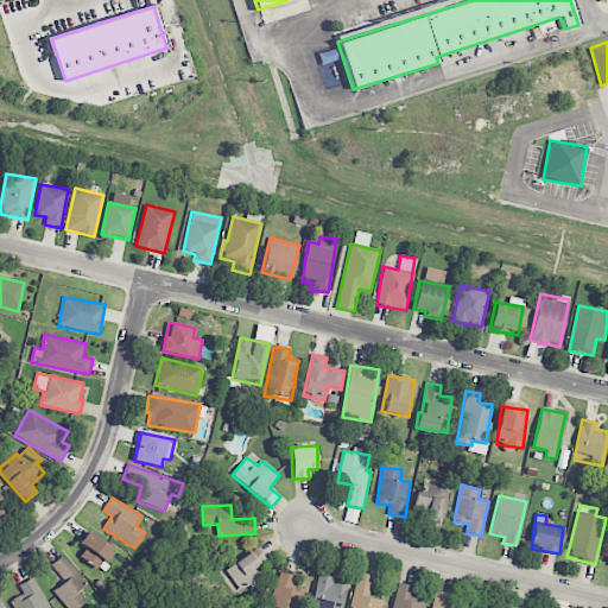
[(87,548),(80,556),(97,570),(113,550),(89,530),(80,542),(87,548)]
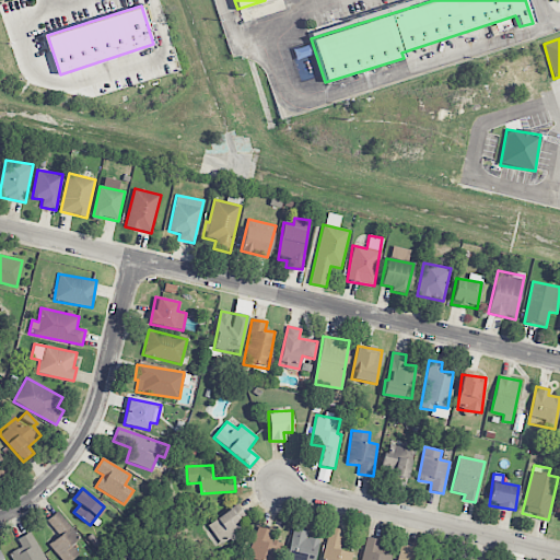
[(221,546),(243,532),(235,520),(243,514),(237,505),(208,524),(221,546)]
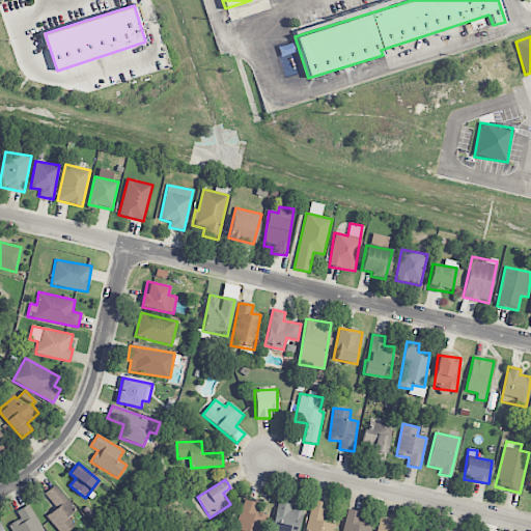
[(47,516),(58,530),(67,530),(75,526),(67,515),(75,509),(55,484),(44,494),(56,509),(47,516)]
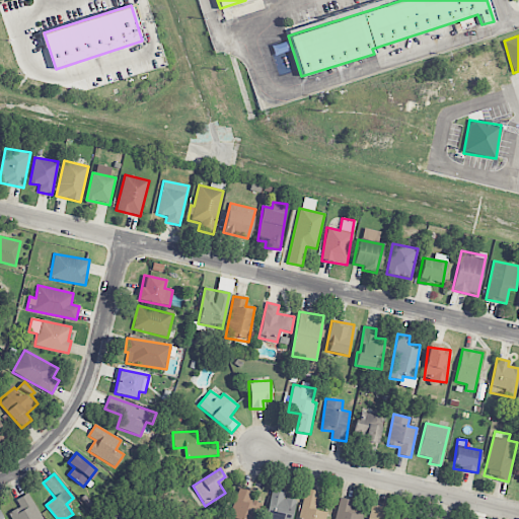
[(255,518),(262,503),(249,499),(251,492),(239,488),(229,517),(235,518),(255,518)]
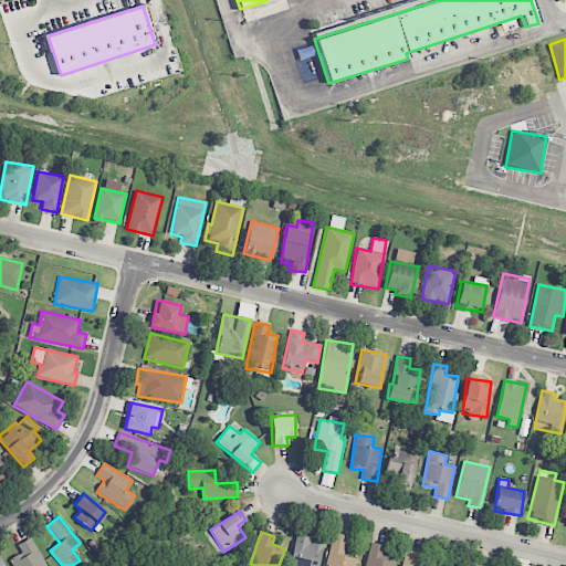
[(355,565),(357,559),(344,556),(348,536),(333,533),(325,565),(355,565)]
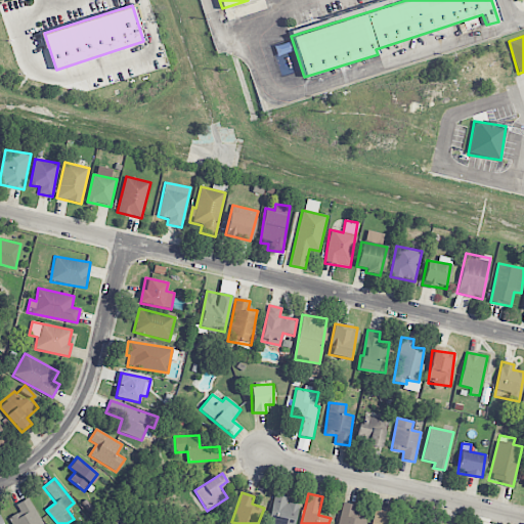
[(288,497),(274,494),(267,523),(294,523),(299,506),(287,503),(288,497)]
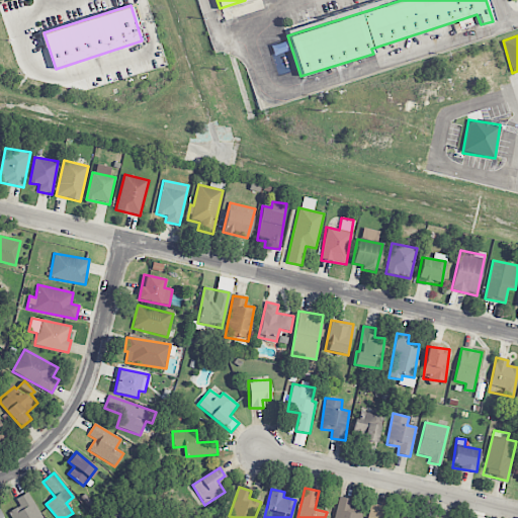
[(41,517),(27,492),(15,499),(19,506),(9,511),(12,517),(41,517)]
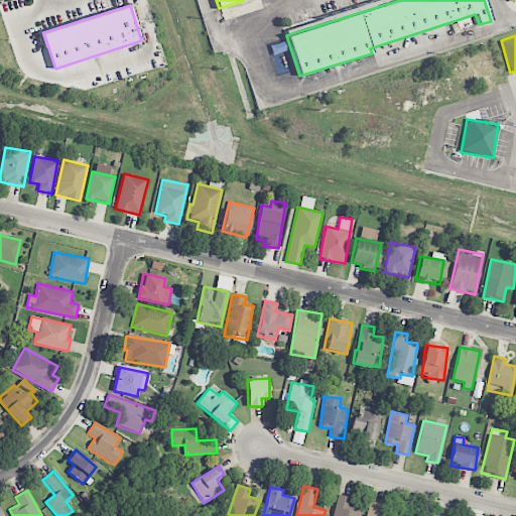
[(357,515),(358,506),(350,505),(351,496),(335,496),(333,515),(357,515)]
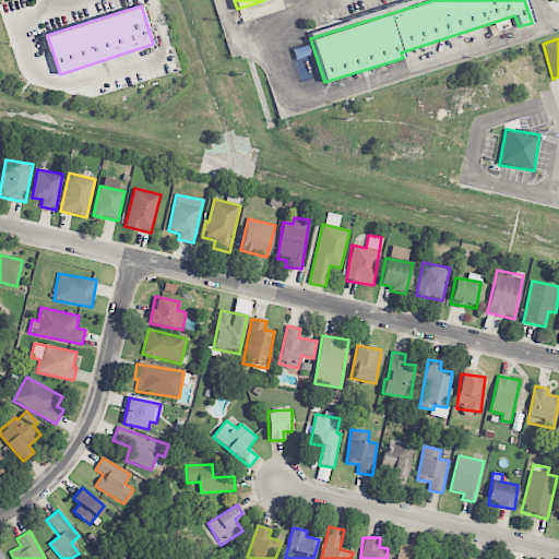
[(412,558),(415,547),(401,544),(396,558),(412,558)]
